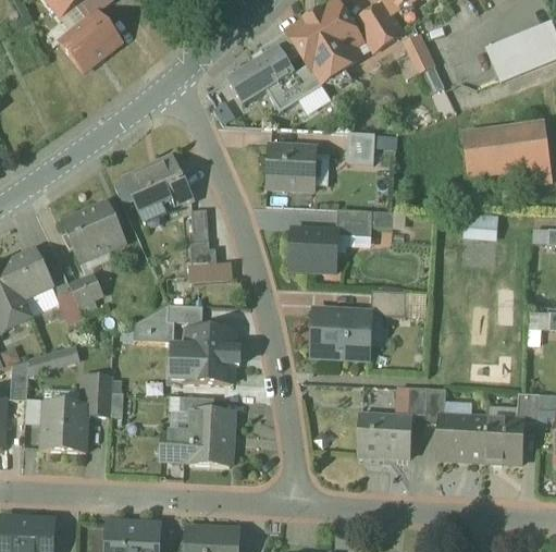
[(46,0),(61,17),(76,5),(87,20),(97,12),(88,0),(46,0)]
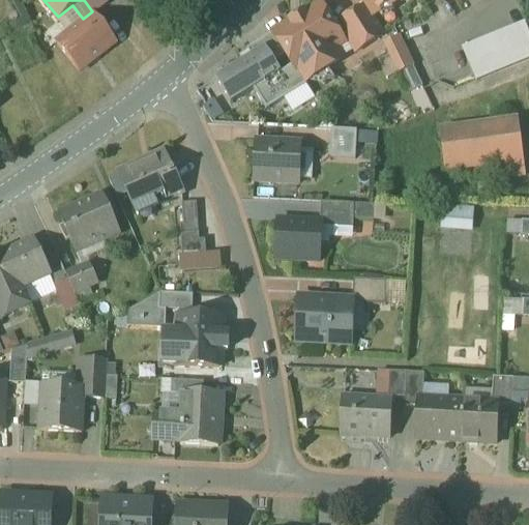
[(362,0),(364,3),(370,12),(390,0),(362,0)]
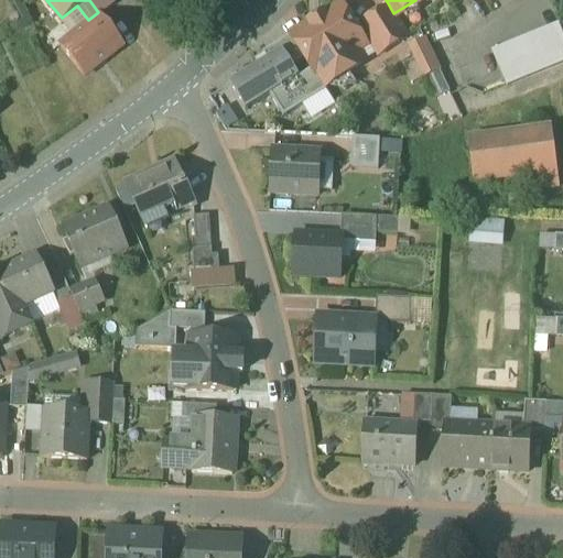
[(339,1),(290,31),(304,54),(311,65),(323,84),(324,84),(350,67),(349,65),(348,66),(342,56),(357,47),(365,42),(339,1)]
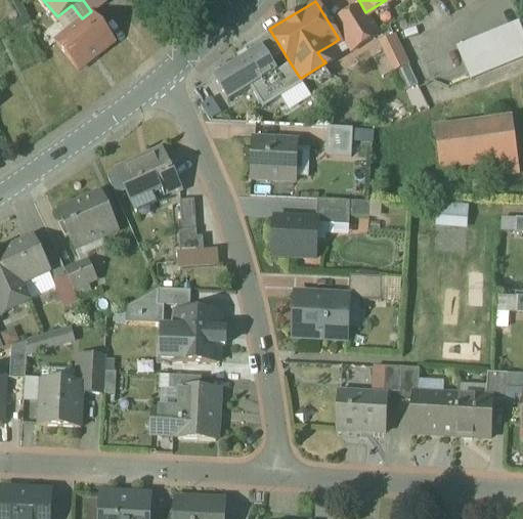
[(360,3),(334,19),(351,48),(378,32),(365,12),(360,3)]
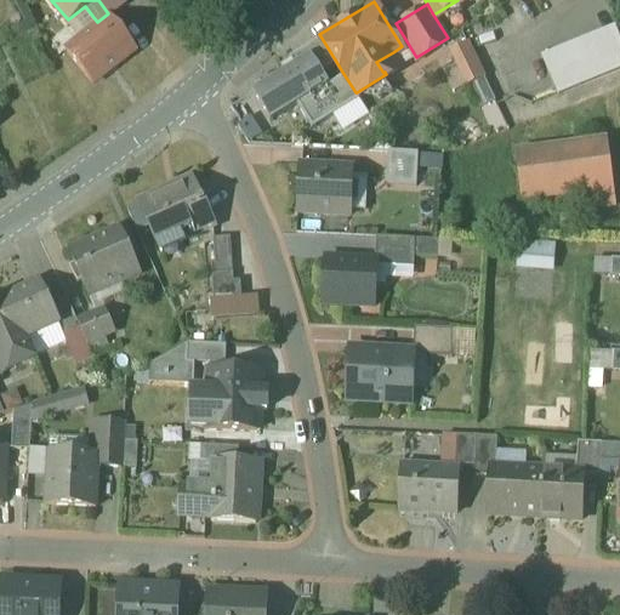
[(97,22),(66,46),(92,80),(136,46),(109,12),(108,13),(97,22)]
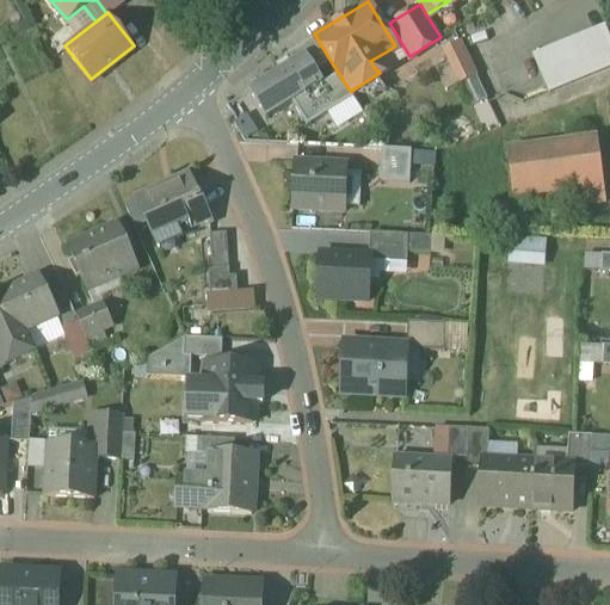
[(609,35),(604,20),(531,50),(547,88),(609,62),(609,35)]
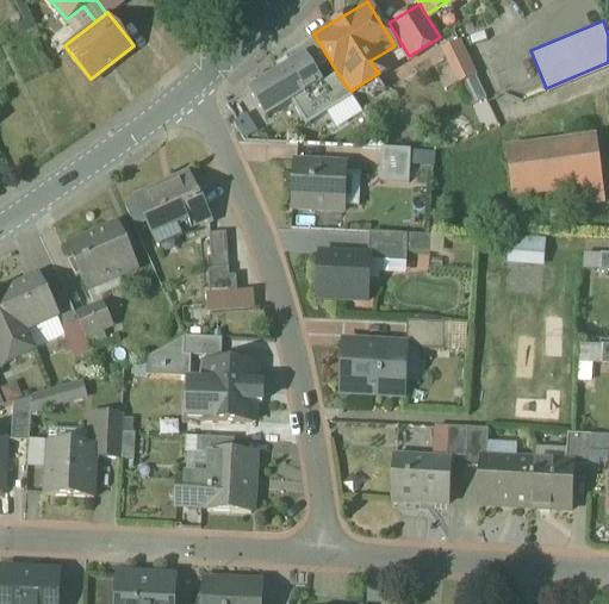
[(329,58),(314,33),(284,53),(287,60),(289,61),(304,51),(315,67),(329,58)]
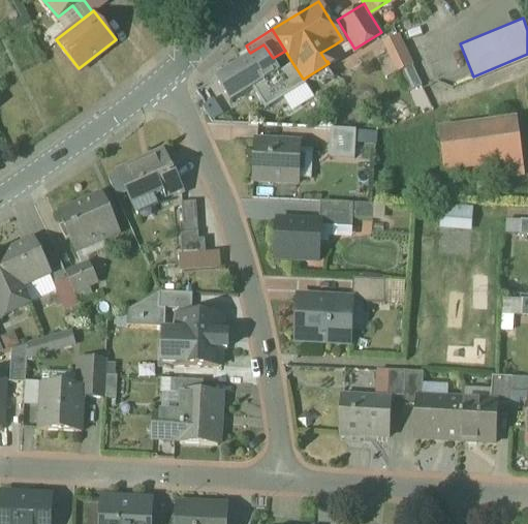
[(397,33),(383,39),(398,69),(411,63),(397,33)]
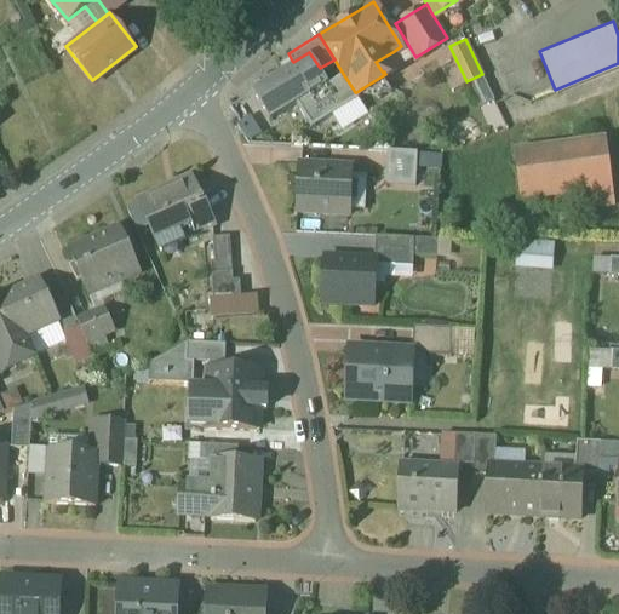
[(309,52),(293,62),(292,61),(278,70),(278,72),(251,89),(269,116),(296,101),(310,125),(357,96),(356,92),(355,92),(342,72),(327,80),(320,68),(309,52)]
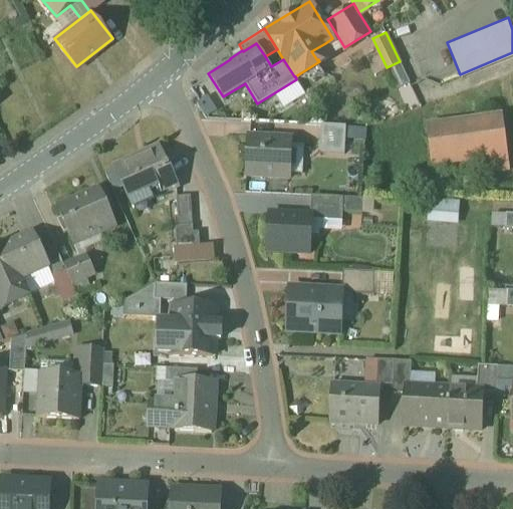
[(325,43),(311,51),(317,60),(318,59),(319,61),(331,53),(325,43)]
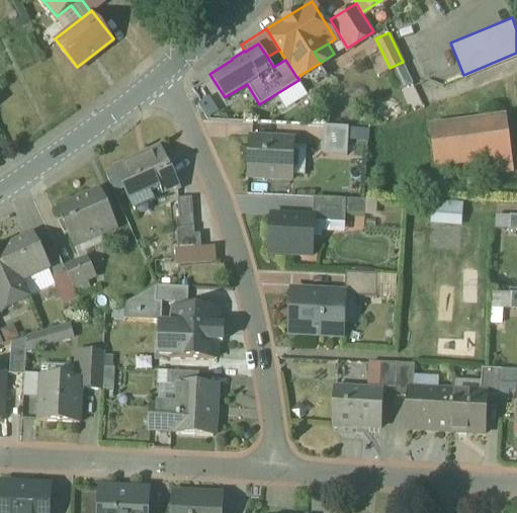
[(506,113),(429,124),(434,164),(489,157),(491,169),(512,166),(506,113)]
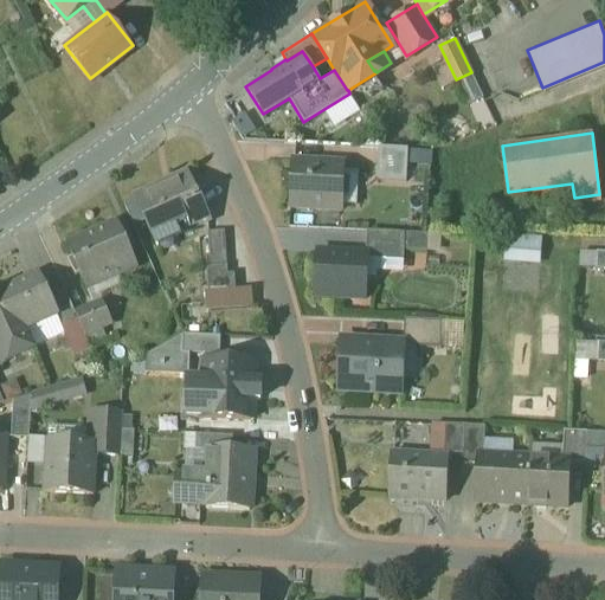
[(407,146),(378,143),(377,176),(406,178),(407,146)]
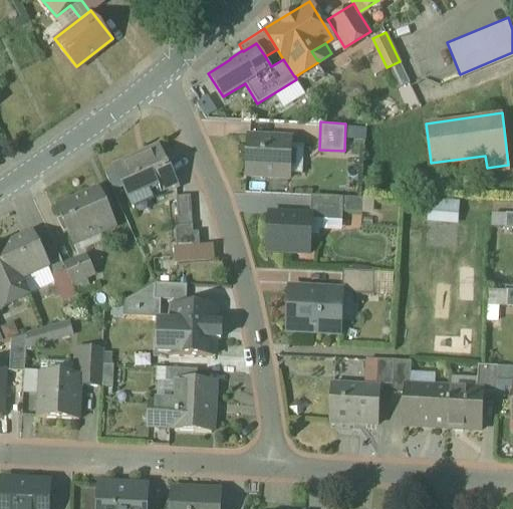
[(292,136),(248,134),(246,173),(289,176),(292,136)]
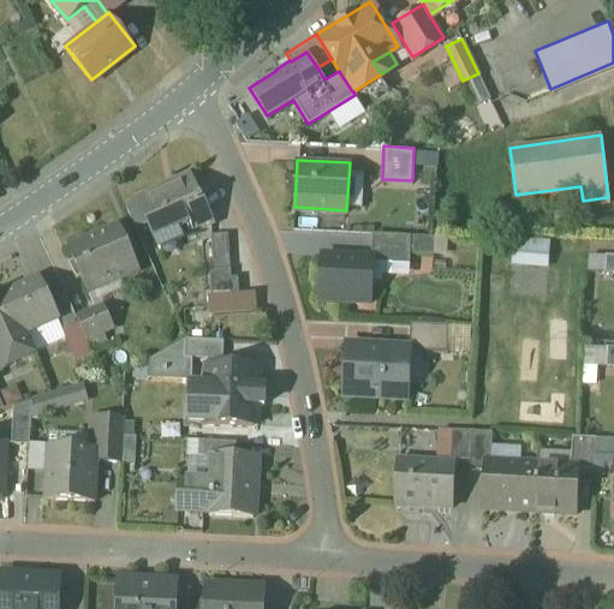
[(191,178),(159,192),(158,187),(136,197),(154,238),(189,224),(191,228),(212,219),(201,195),(200,196),(191,178)]
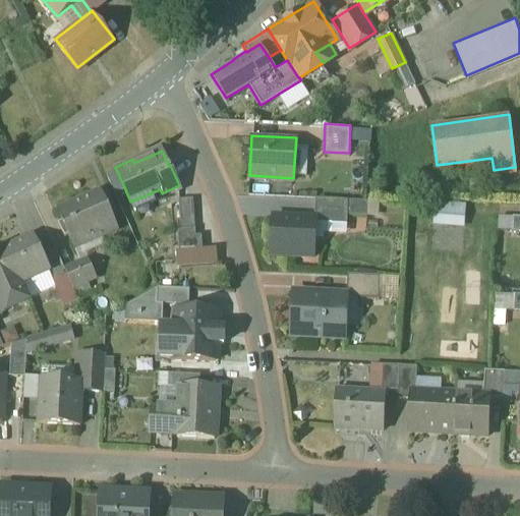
[(100,188),(57,208),(74,245),(75,245),(73,241),(98,231),(99,234),(117,227),(100,188)]
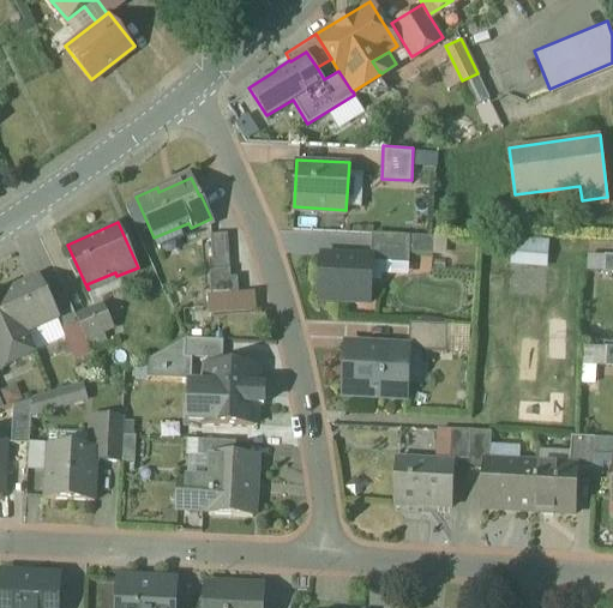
[(227,230),(210,232),(212,256),(208,256),(209,269),(210,269),(229,268),(227,230)]
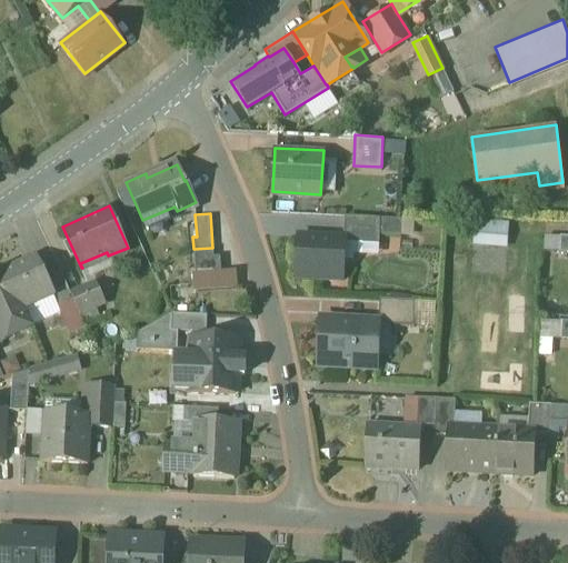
[(380,215),(345,213),(344,230),(379,232),(380,215)]
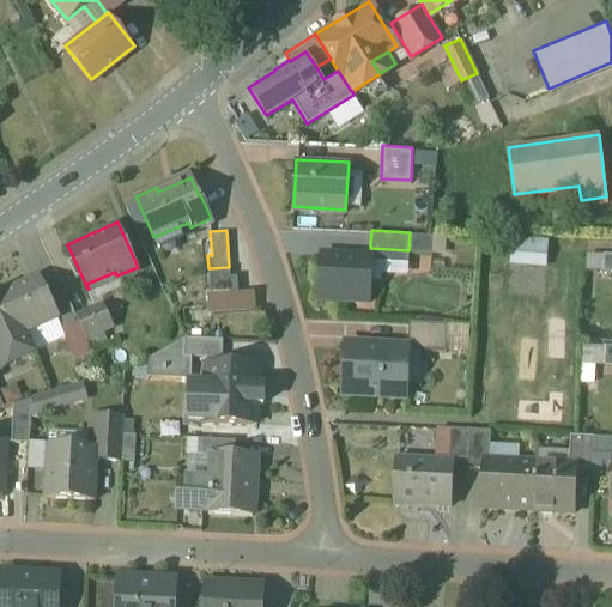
[(549,237),(511,234),(509,261),(545,265),(549,237)]
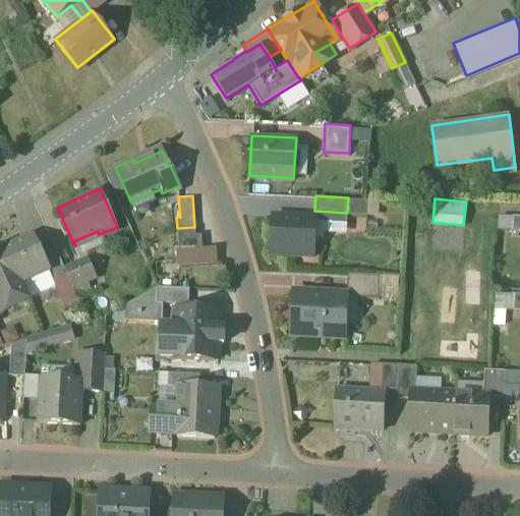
[(315,216),(272,214),(270,252),(313,254),(315,216)]
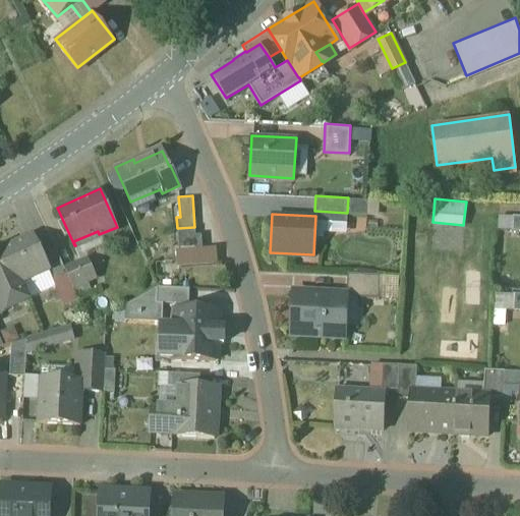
[(194,227),(178,228),(178,234),(177,234),(178,249),(201,247),(200,233),(195,233),(194,227)]
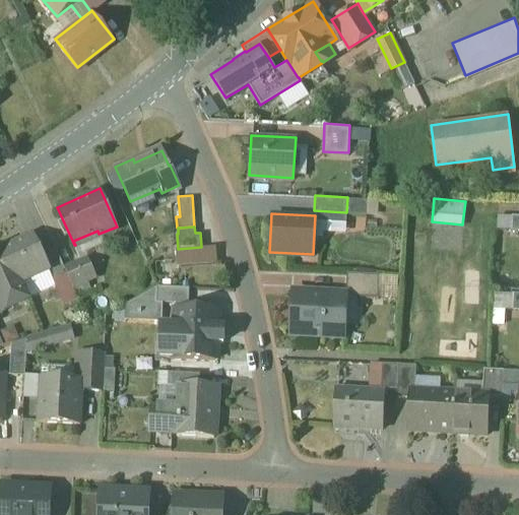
[(34,233),(6,245),(5,245),(5,246),(0,248),(0,259),(11,285),(20,281),(35,275),(34,272),(47,266),(49,265),(42,251),(34,233)]
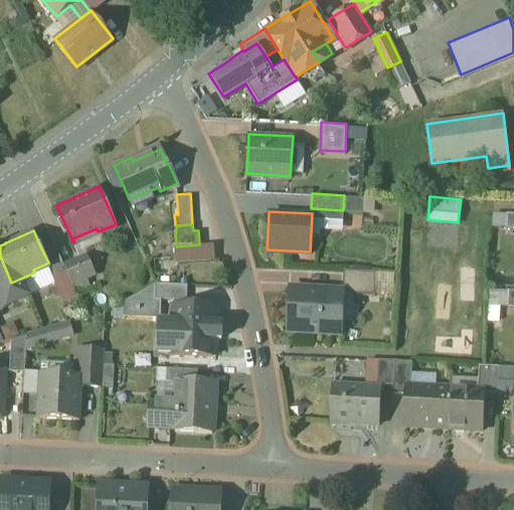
[(54,242),(41,248),(48,263),(46,264),(52,277),(66,271),(63,264),(54,242)]
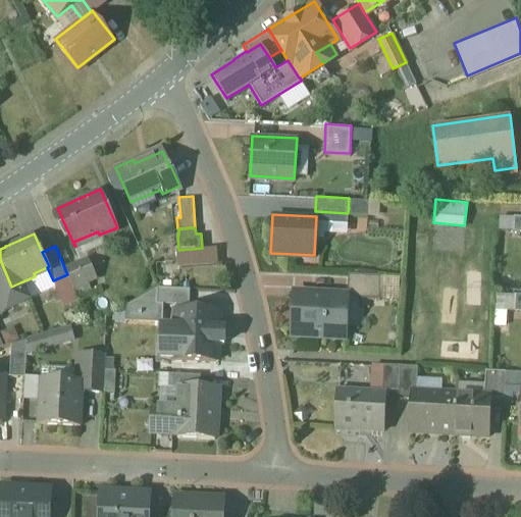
[(88,258),(64,267),(67,274),(73,287),(95,276),(88,258)]
